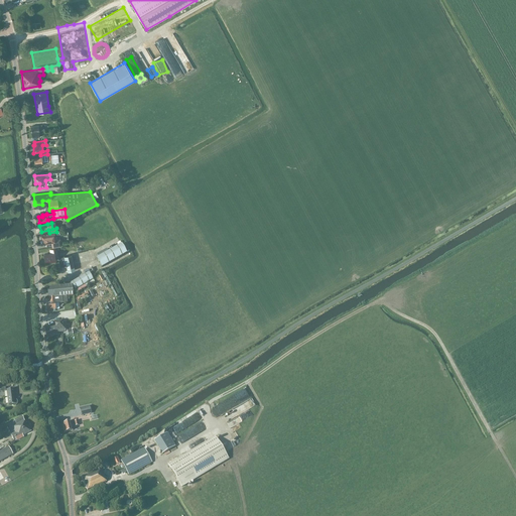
[(54,237),(55,237),(54,234),(50,235),(46,235),(46,237),(42,237),(43,244),(53,242),(54,247),(60,246),(59,240),(54,241),(54,237)]
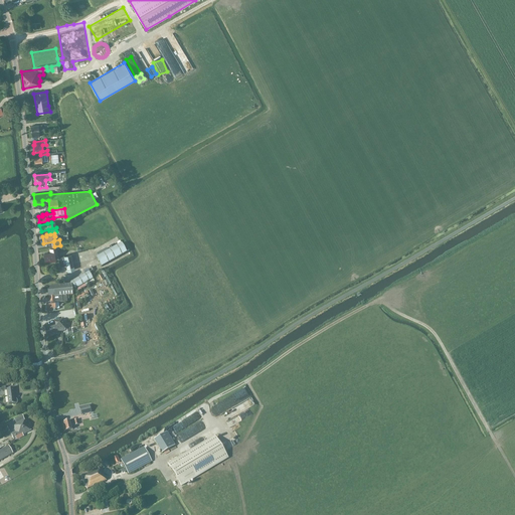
[(102,267),(127,252),(121,243),(96,258),(102,267)]
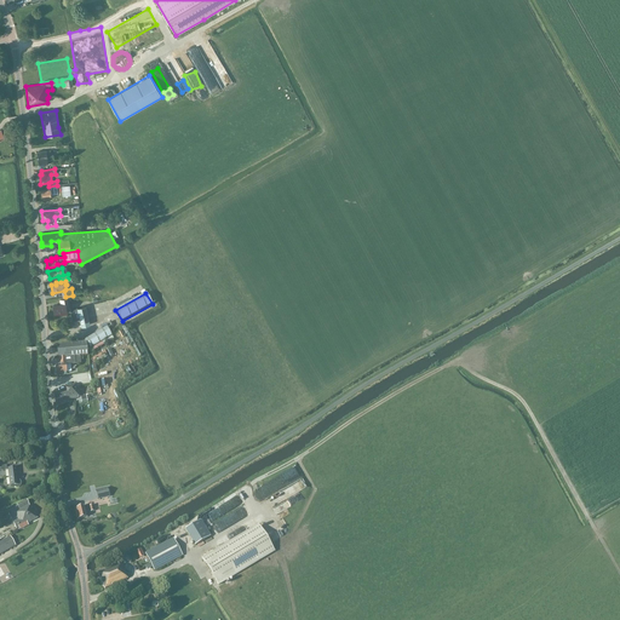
[(55,315),(68,313),(67,308),(70,308),(69,299),(59,300),(61,304),(53,305),(55,315)]
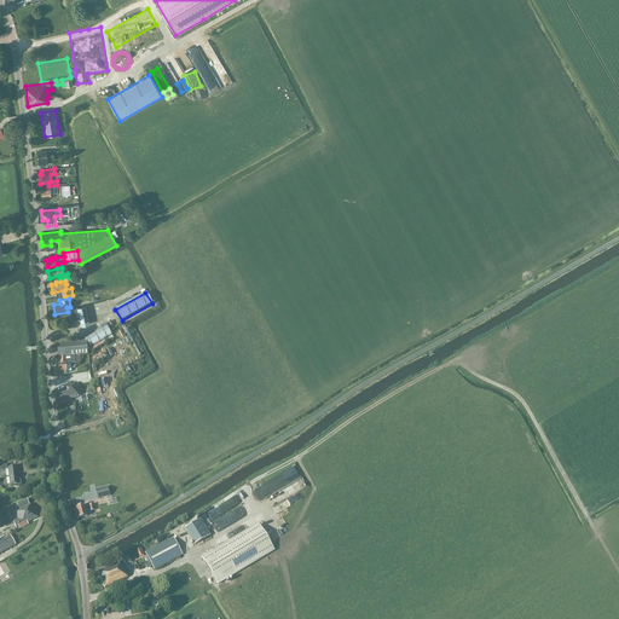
[(73,320),(80,319),(81,327),(90,324),(86,306),(70,310),(73,320)]
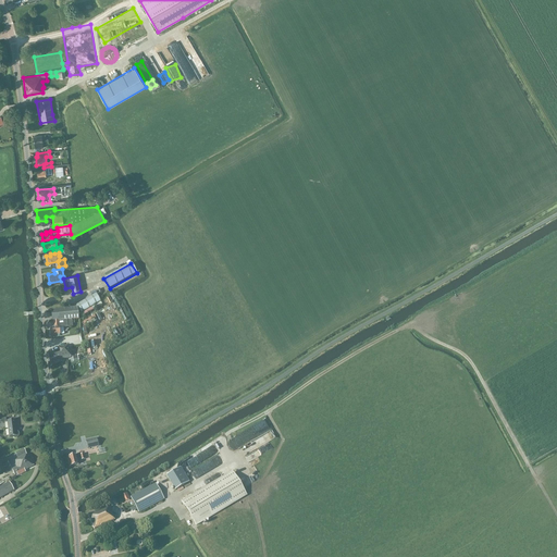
[(96,294),(76,306),(81,312),(100,301),(96,294)]
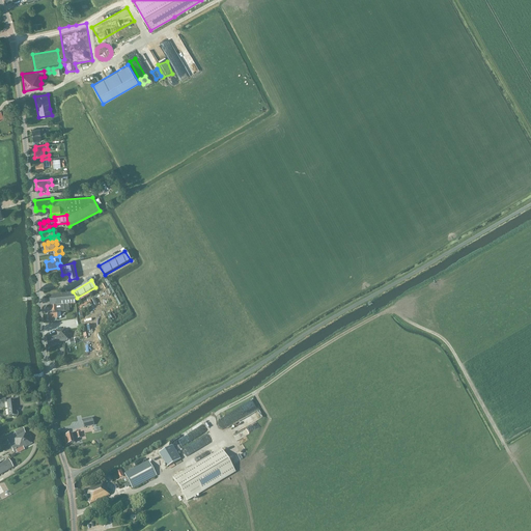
[(51,313),(48,313),(48,320),(57,319),(61,318),(60,312),(70,311),(68,305),(75,304),(74,294),(51,296),(49,297),(50,306),(51,313)]
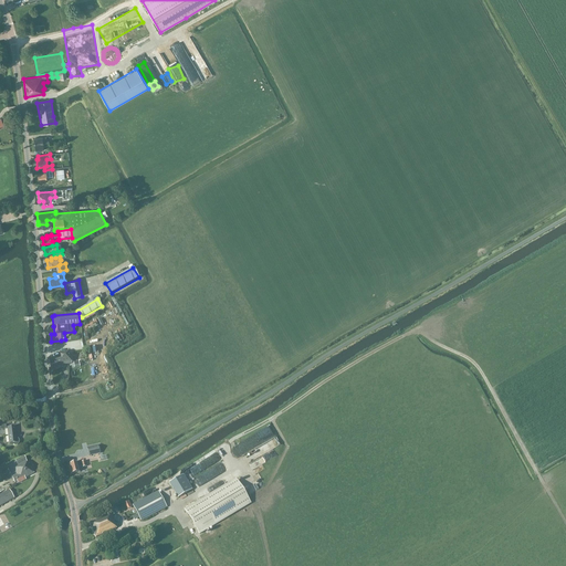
[(61,356),(49,359),(50,368),(54,367),(72,363),(70,350),(60,353),(61,356)]
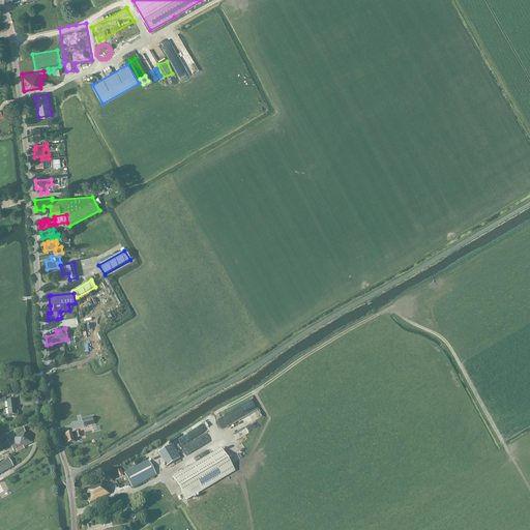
[(16,411),(13,400),(7,401),(8,415),(12,415),(12,416),(13,416),(15,417),(17,416),(18,415),(18,414),(18,413),(18,412),(17,411),(16,411)]
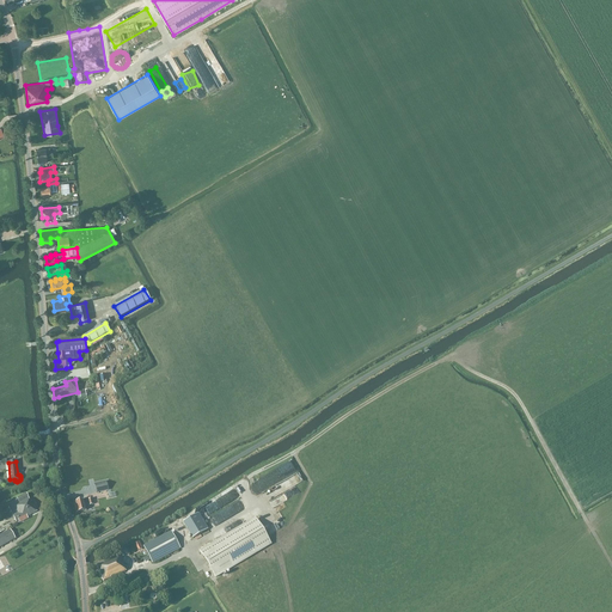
[(106,482),(95,484),(96,493),(108,490),(106,482)]
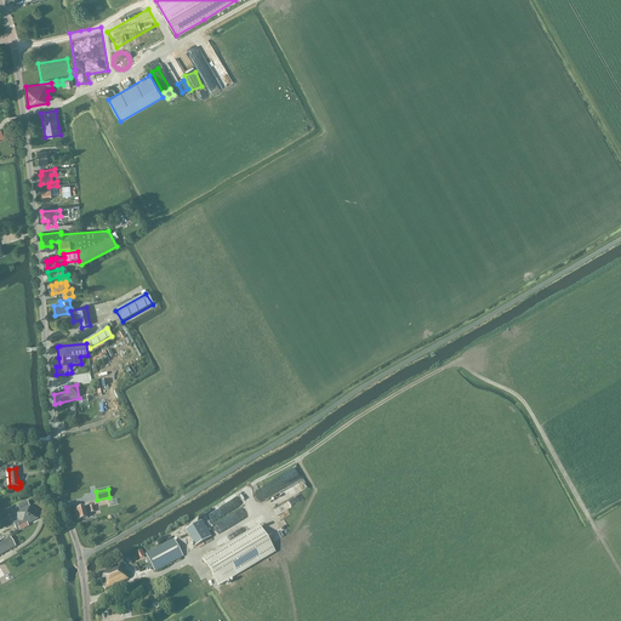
[(16,508),(7,513),(16,530),(38,519),(32,510),(27,502),(27,501),(17,506),(15,507),(16,508)]
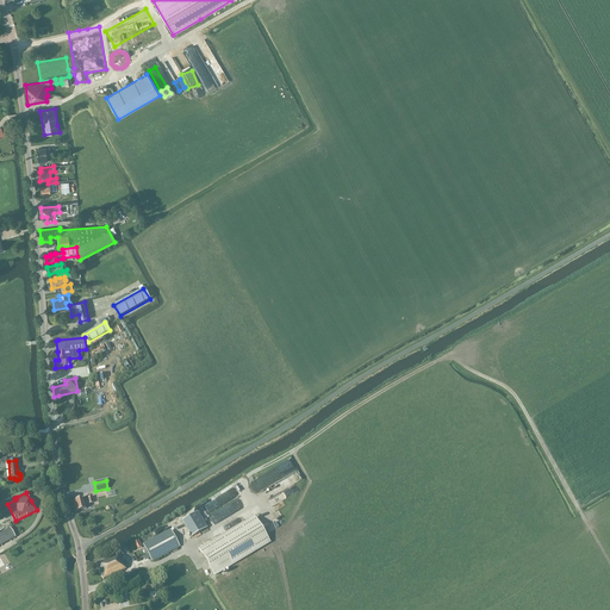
[(87,497),(74,500),(76,511),(86,509),(85,504),(88,503),(88,504),(93,503),(92,497),(87,498),(87,497)]
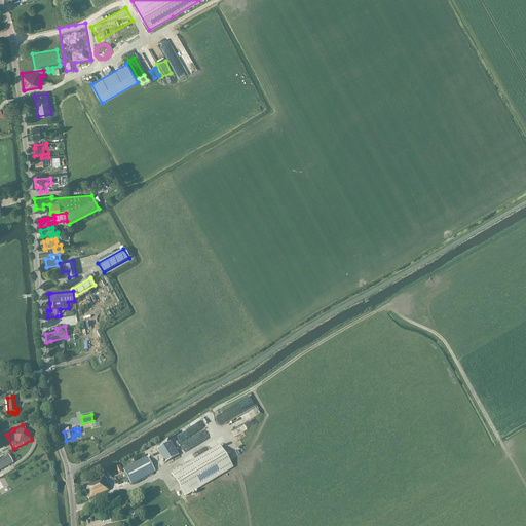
[(220,445),(172,475),(185,495),(198,488),(209,505),(280,462),(268,440),(230,463),(220,445)]
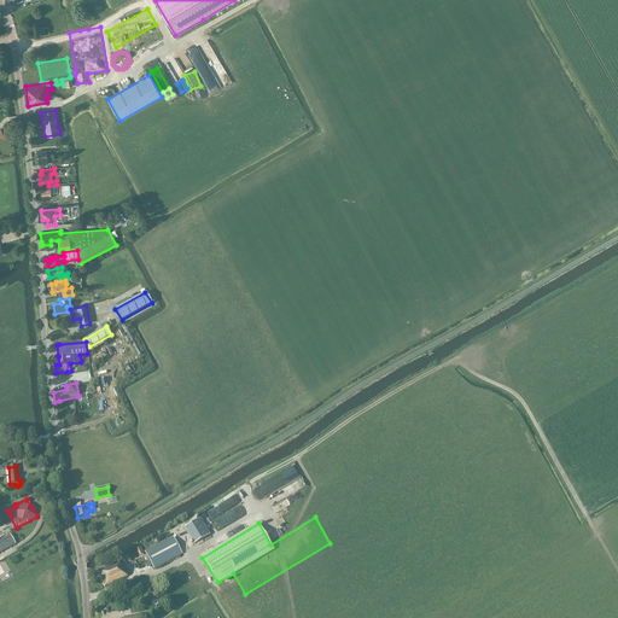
[(194,544),(210,535),(200,518),(185,528),(194,544)]
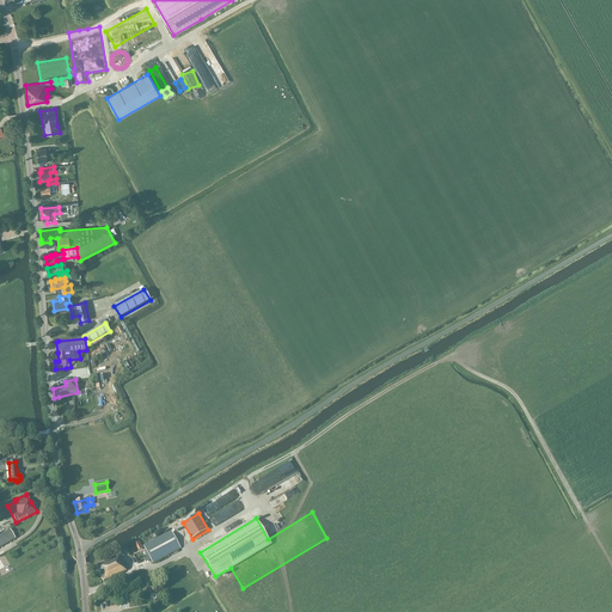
[(0,546),(16,539),(10,530),(0,534),(0,546)]
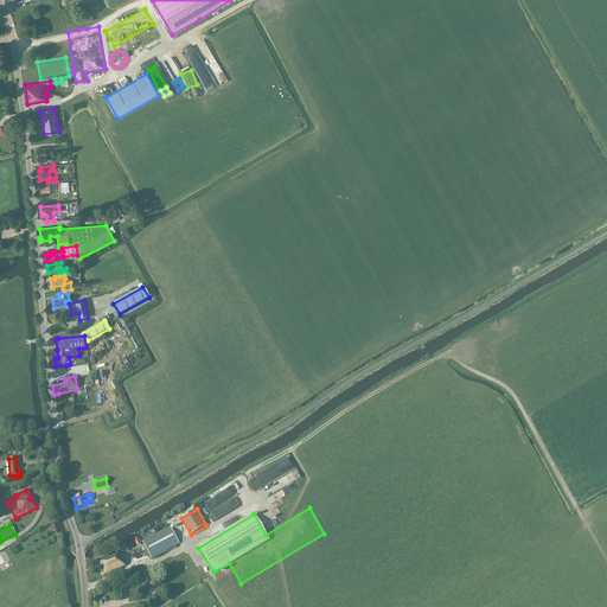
[(171,528),(142,542),(151,558),(179,544),(171,528)]
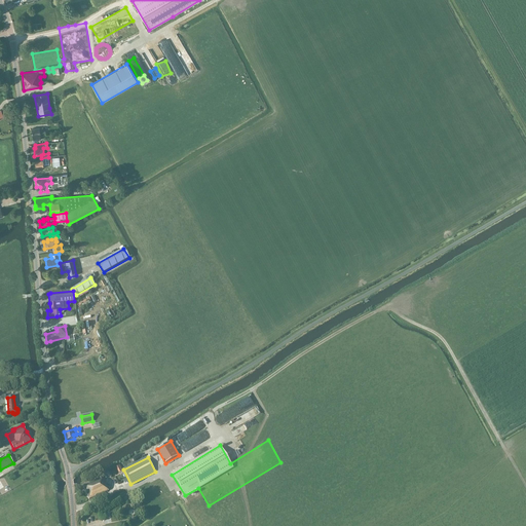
[(89,499),(108,491),(107,487),(108,487),(104,479),(106,478),(105,476),(82,486),(89,499)]
